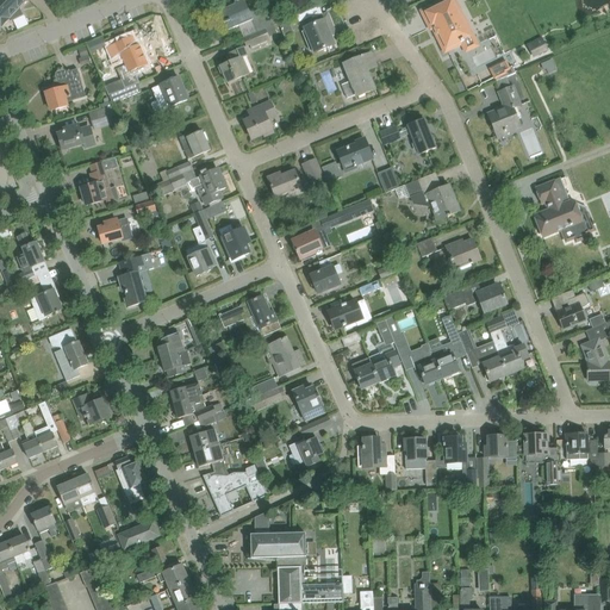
[(0,0),(0,27),(8,19),(11,22),(13,20),(13,22),(24,16),(20,7),(26,0),(0,0)]
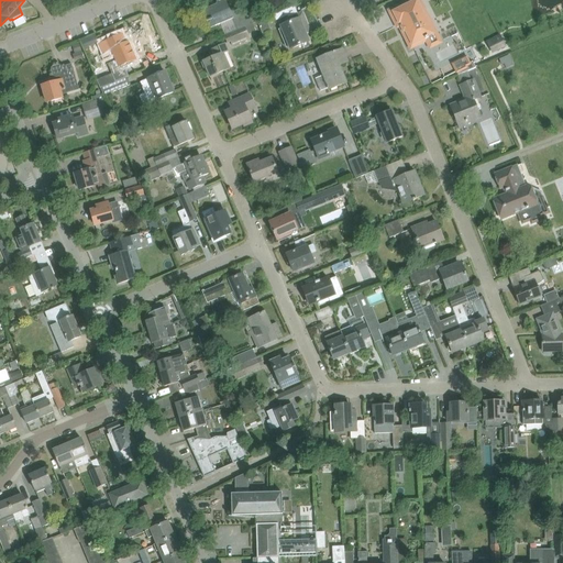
[(210,29),(220,24),(233,19),(238,29),(252,23),(256,22),(252,10),(242,14),(242,13),(240,11),(239,10),(236,9),(234,8),(232,8),(231,8),(229,9),(224,0),(221,0),(217,2),(217,4),(202,11),(210,29)]
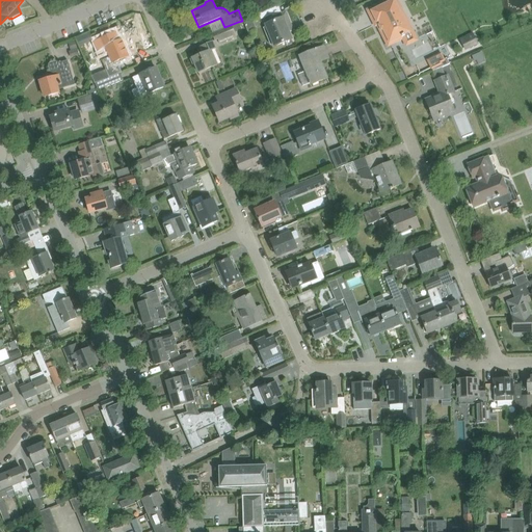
[(405,48),(419,41),(398,0),(383,0),(365,9),(374,28),(376,27),(387,48),(402,41),(405,48)]
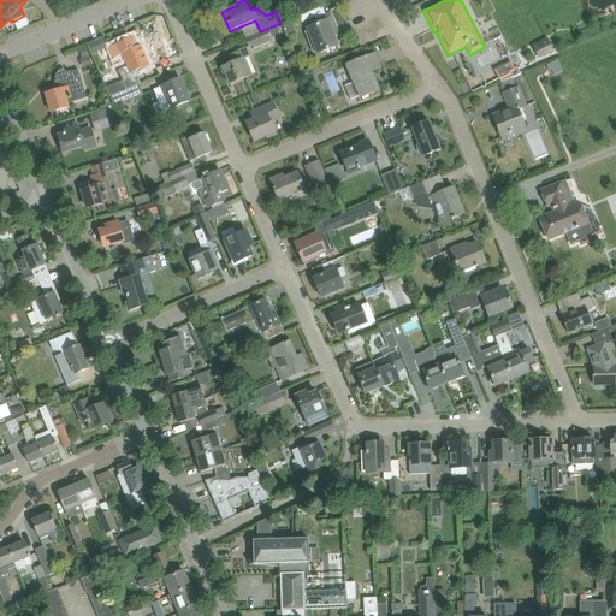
[(312,11),(301,16),(303,24),(307,31),(304,33),(313,53),(317,51),(318,54),(326,49),(337,46),(335,37),(331,29),(336,27),(331,13),(326,16),(319,18),(315,19),(312,11)]
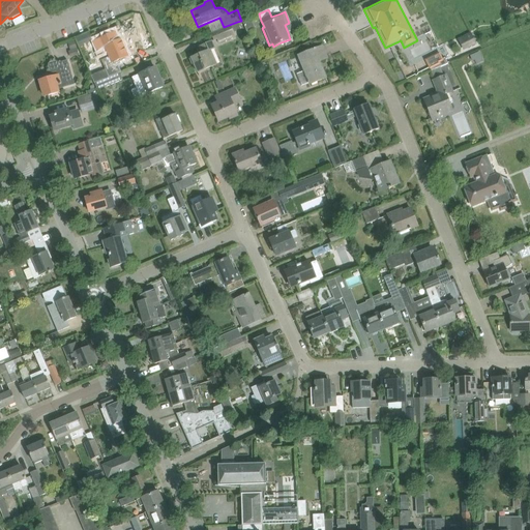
[(134,34),(129,35),(136,51),(153,43),(143,17),(128,23),(134,34)]
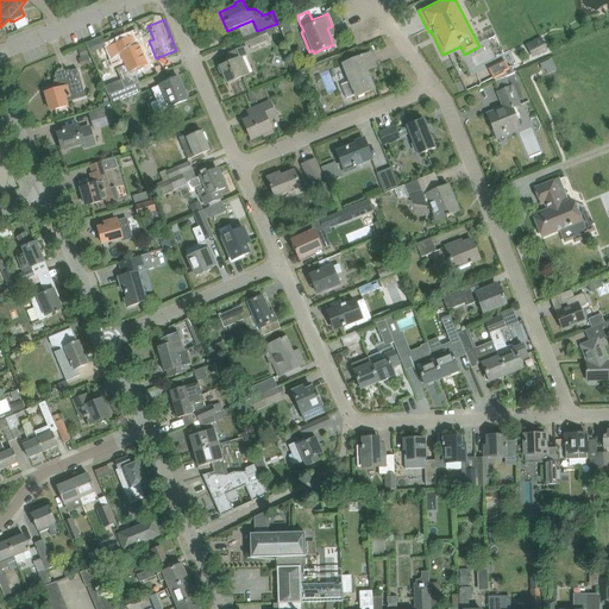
[(245,46),(249,45),(251,50),(270,43),(269,38),(276,35),(272,25),(257,31),(242,38),(245,46)]
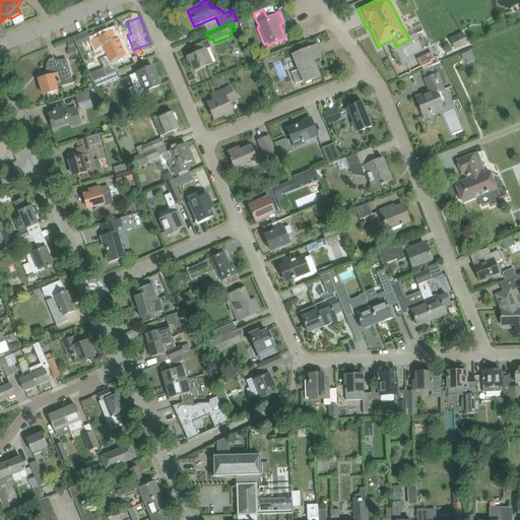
[(90,40),(87,31),(74,37),(77,45),(90,40)]
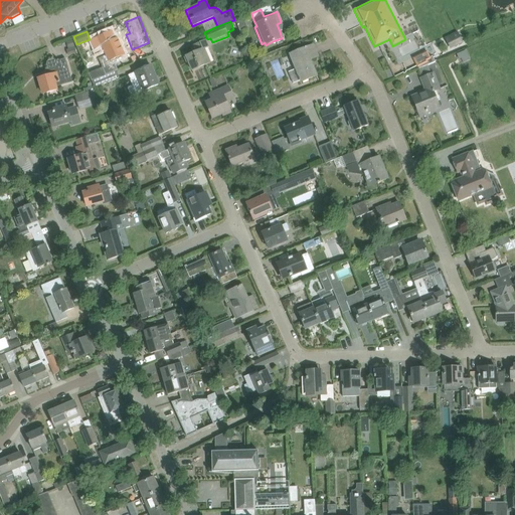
[(93,40),(97,47),(102,45),(106,55),(99,58),(102,65),(125,54),(118,38),(116,39),(112,31),(93,40)]
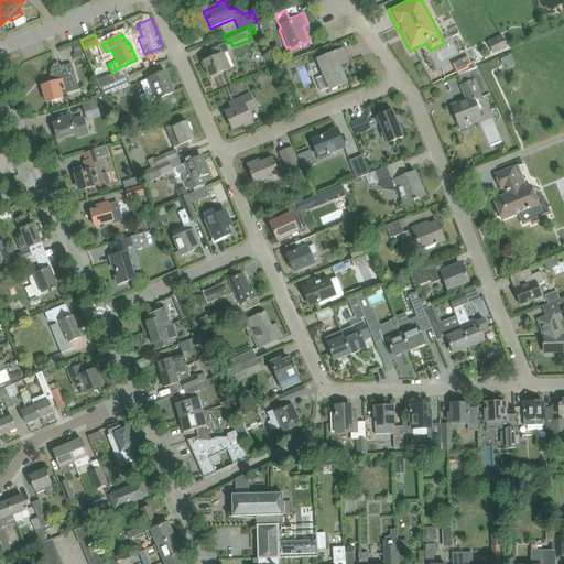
[(500,36),(489,42),(494,52),(505,46),(500,36)]
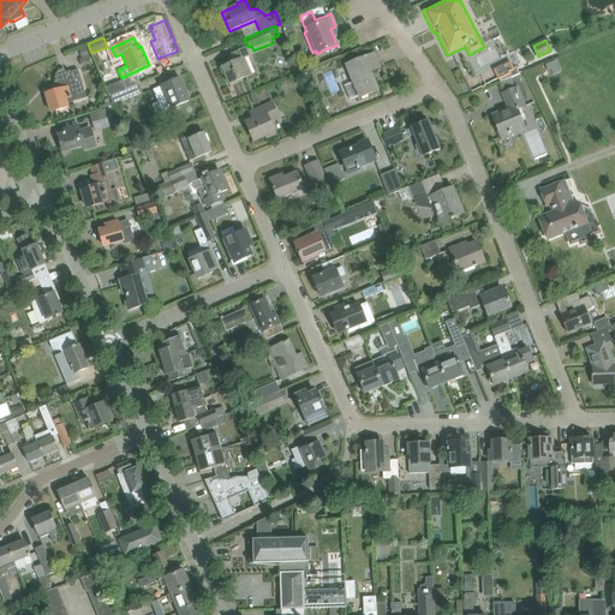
[(79,51),(83,58),(90,55),(87,48),(79,51)]
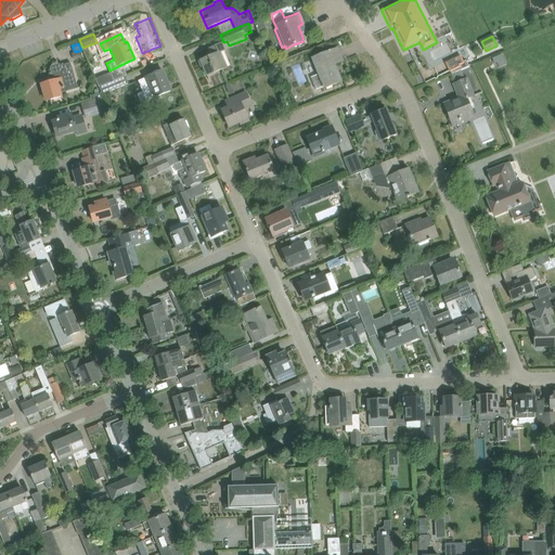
[(207,76),(217,72),(227,67),(220,53),(224,51),(221,43),(208,49),(211,56),(201,61),(207,76)]
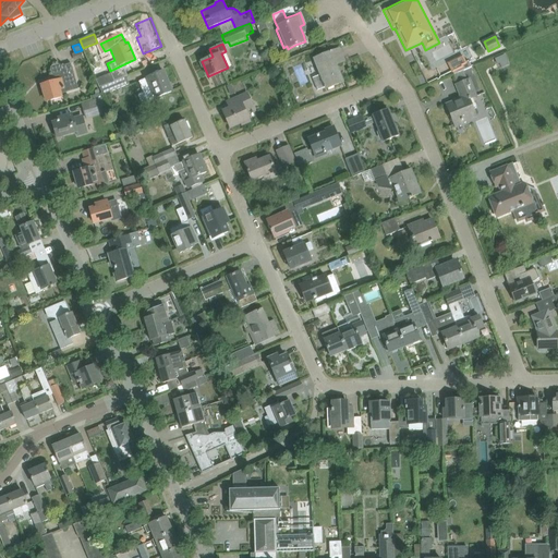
[(320,75),(313,79),(318,91),(326,87),(327,89),(342,82),(336,64),(344,61),(339,49),(329,53),(315,59),(320,75)]
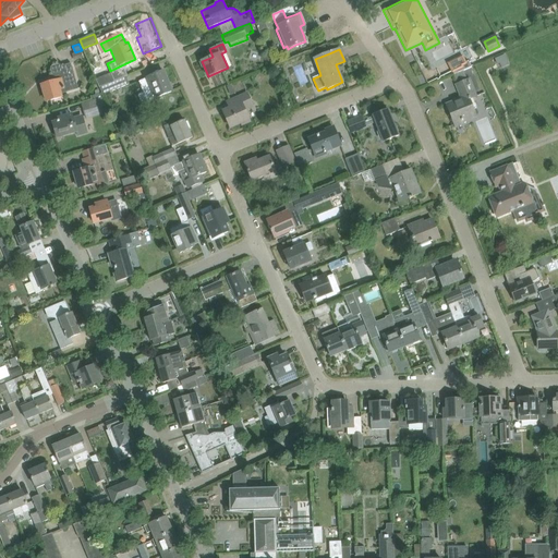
[(452,73),(453,73),(453,74),(471,68),(469,62),(466,63),(462,56),(447,63),(452,73)]
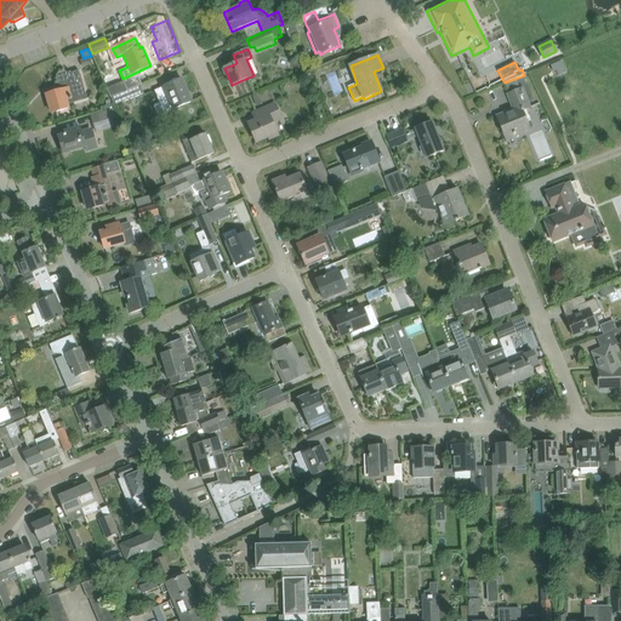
[(52,113),(63,109),(68,108),(67,101),(72,98),(72,97),(75,97),(84,95),(80,83),(77,70),(69,73),(64,70),(58,73),(56,77),(58,84),(62,86),(66,85),(67,89),(46,95),(52,113)]
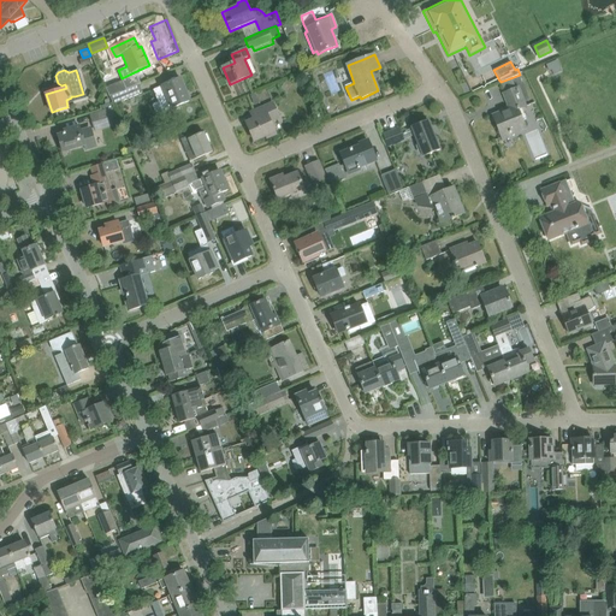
[(502,82),(504,89),(514,86),(511,78),(502,82)]
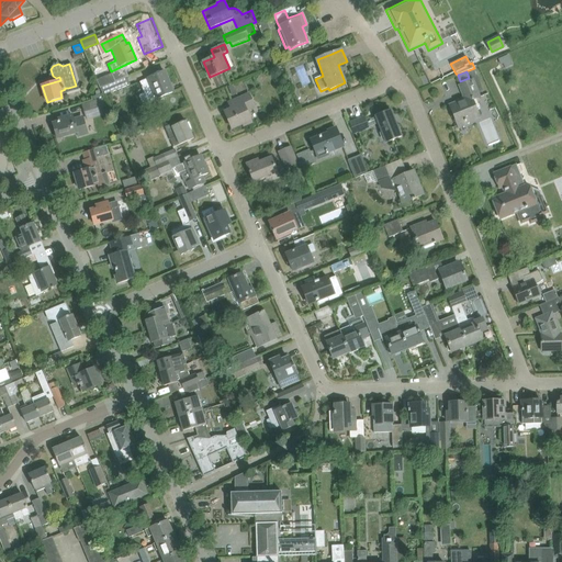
[(141,82),(144,90),(148,102),(164,96),(173,92),(165,72),(155,76),(141,82)]
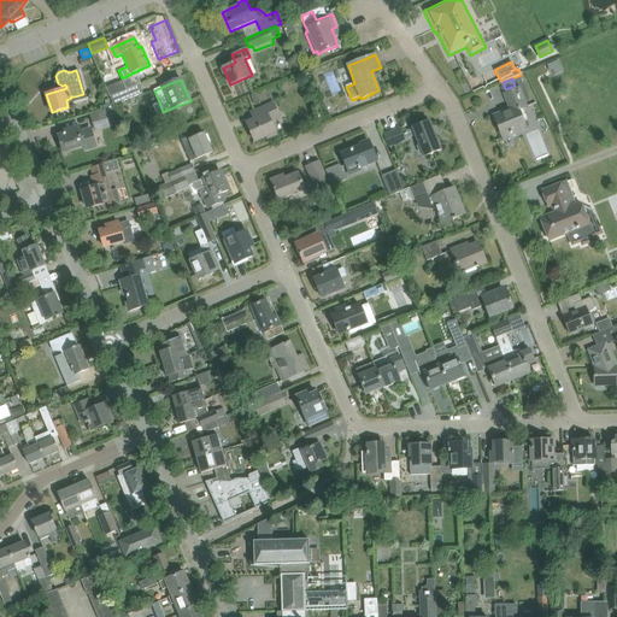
[(123,81),(106,88),(110,97),(127,90),(123,81)]
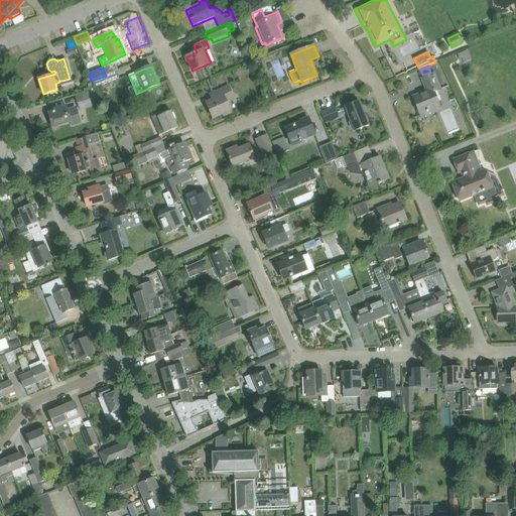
[(106,76),(92,81),(95,89),(104,86),(104,85),(120,78),(116,71),(106,76)]
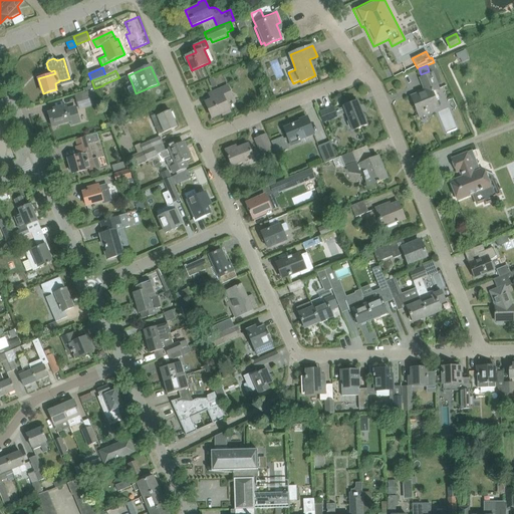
[(418,114),(428,110),(438,106),(432,91),(439,89),(432,73),(420,78),(425,89),(418,92),(419,94),(412,97),(418,114)]
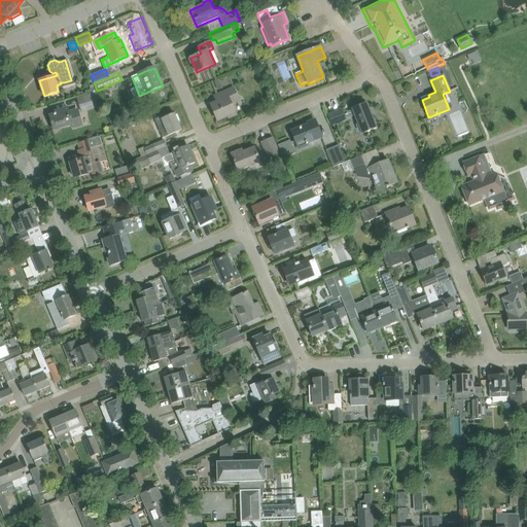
[(220,95),(222,101),(211,106),(217,120),(235,113),(231,103),(239,100),(234,89),(220,95)]
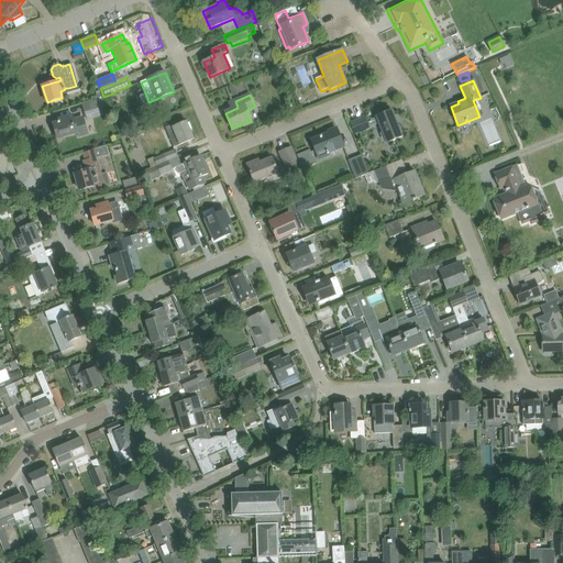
[(107,112),(102,99),(83,106),(85,112),(98,109),(99,114),(107,112)]
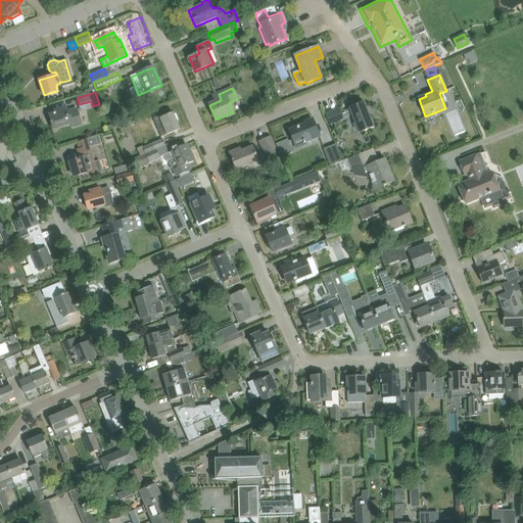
[(349,108),(349,109),(340,113),(342,119),(352,115),(360,133),(374,127),(364,103),(349,108)]
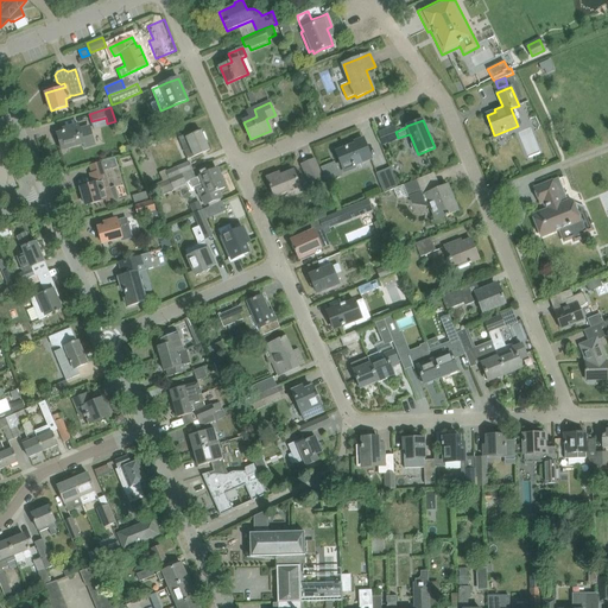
[(62,150),(74,146),(83,144),(84,149),(95,145),(92,131),(86,133),(84,128),(80,130),(78,125),(75,126),(63,130),(64,132),(62,132),(63,133),(57,134),(62,150)]
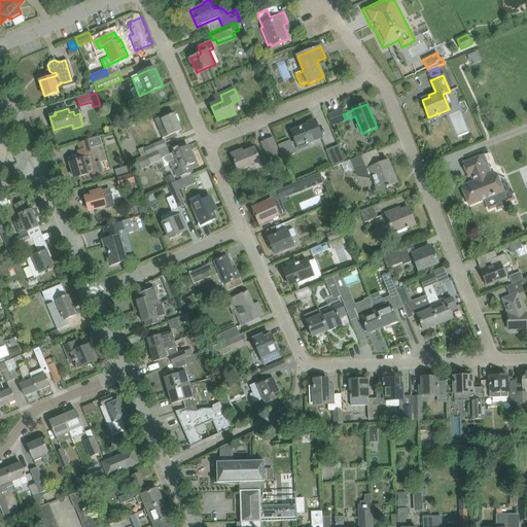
[(341,110),(328,114),(331,125),(345,120),(345,119),(343,114),(341,110)]
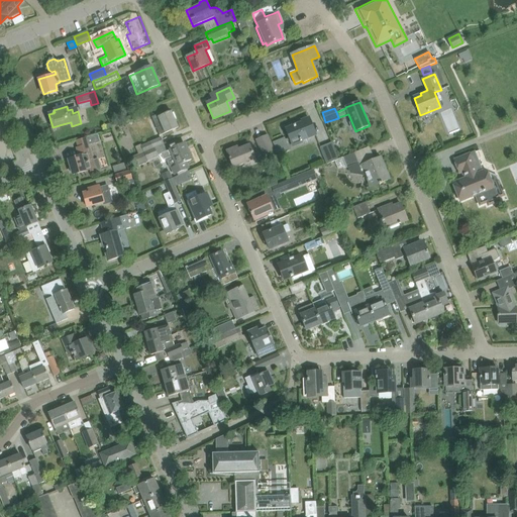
[(151,117),(157,128),(160,135),(179,127),(172,112),(159,117),(158,114),(151,117)]
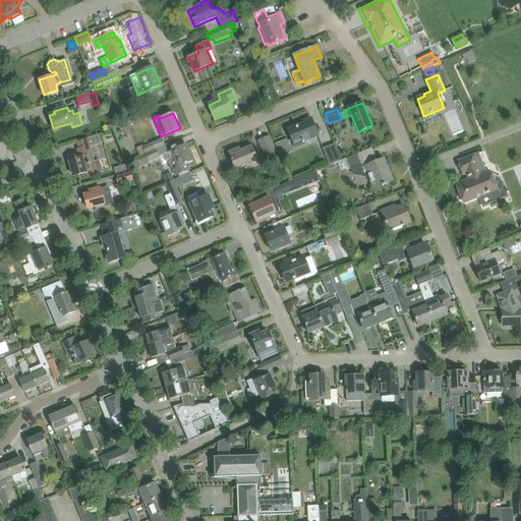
[(289,130),(292,140),(294,143),(302,140),(303,142),(319,135),(311,119),(304,122),(305,124),(298,126),(296,127),(289,130)]
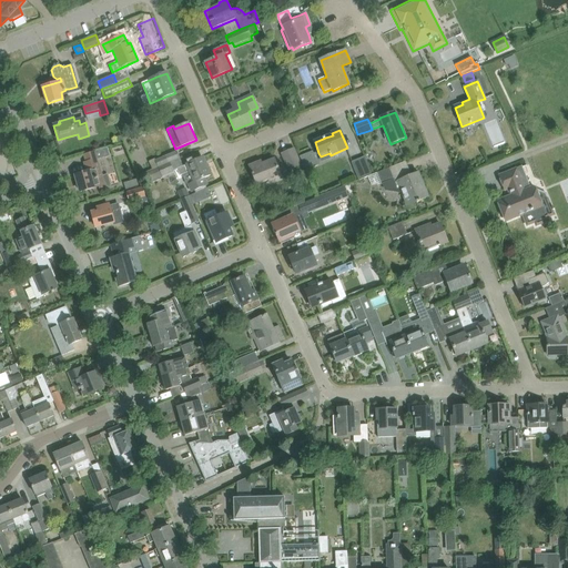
[(98,151),(100,159),(110,156),(108,149),(98,151)]
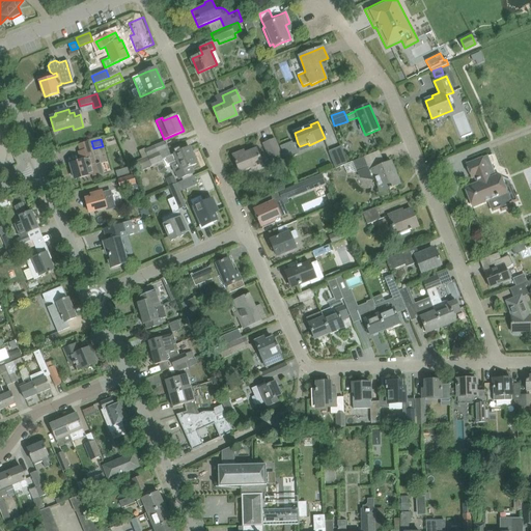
[(263,144),(268,154),(270,160),(281,155),(275,139),(263,144)]
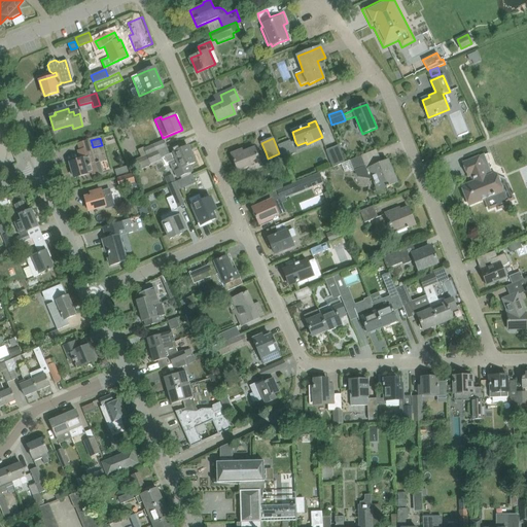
[(278,144),(283,157),(295,153),(290,139),(278,144)]
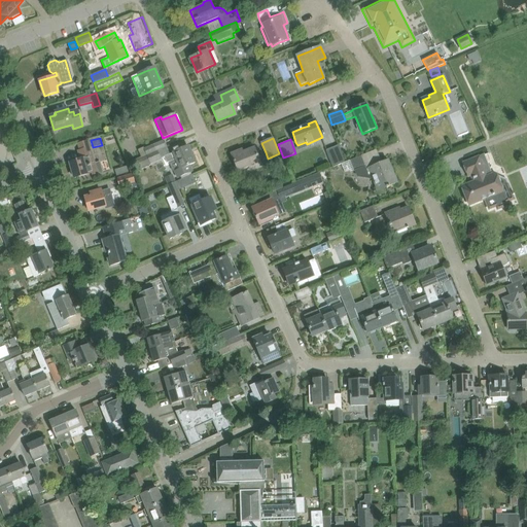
[(100,162),(95,163),(90,148),(92,148),(89,140),(77,143),(79,150),(78,151),(81,159),(70,163),(74,178),(92,173),(93,175),(103,172),(100,162)]
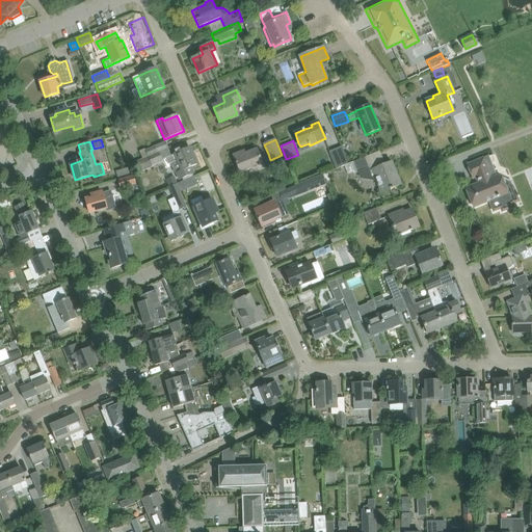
[(147,151),(149,157),(159,153),(168,149),(165,141),(147,151)]
